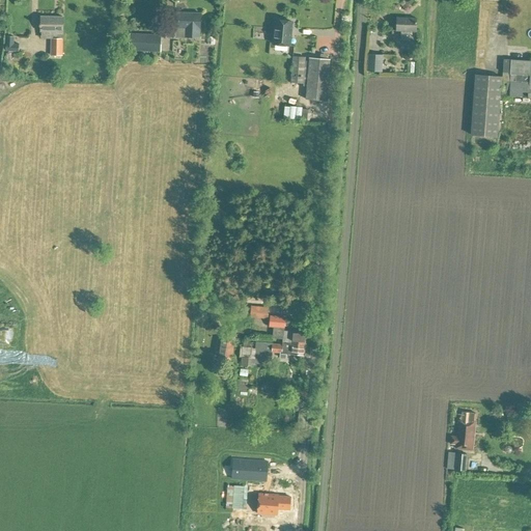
[(177,12),(177,27),(175,27),(175,37),(186,37),(199,37),(199,29),(200,29),(200,14),(177,12)]
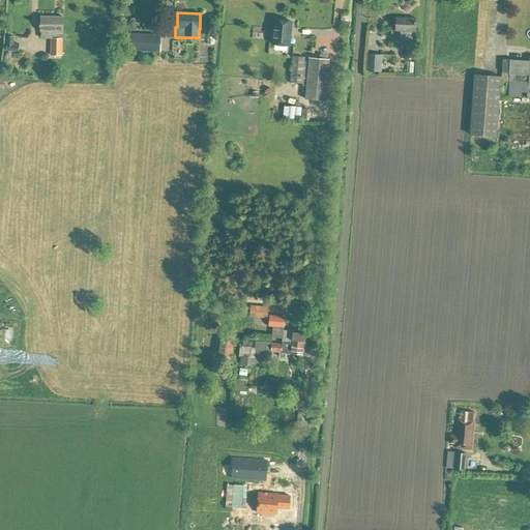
[(41,38),(51,38),(51,55),(62,56),(62,38),(62,34),(63,34),(63,17),(40,17),(40,31),(41,32),(41,38)]
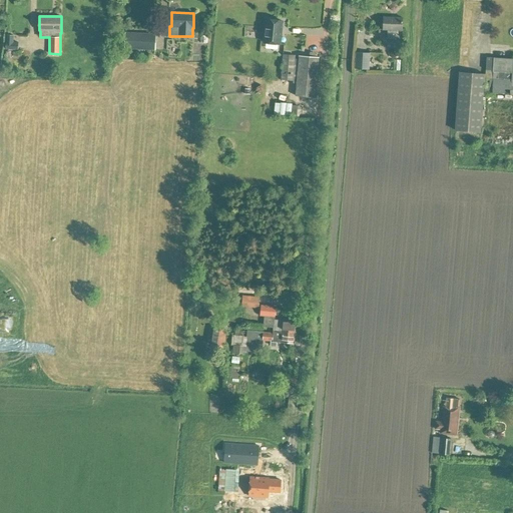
[(395,38),(395,30),(402,31),(402,18),(383,17),(383,30),(388,30),(388,38),(395,38)]
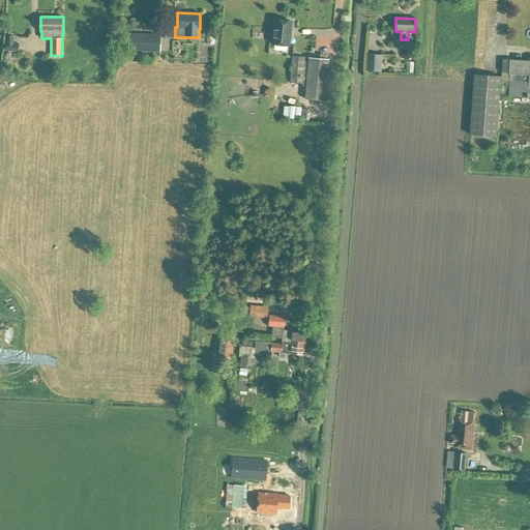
[(289,46),(291,22),(275,20),(272,43),(289,46)]
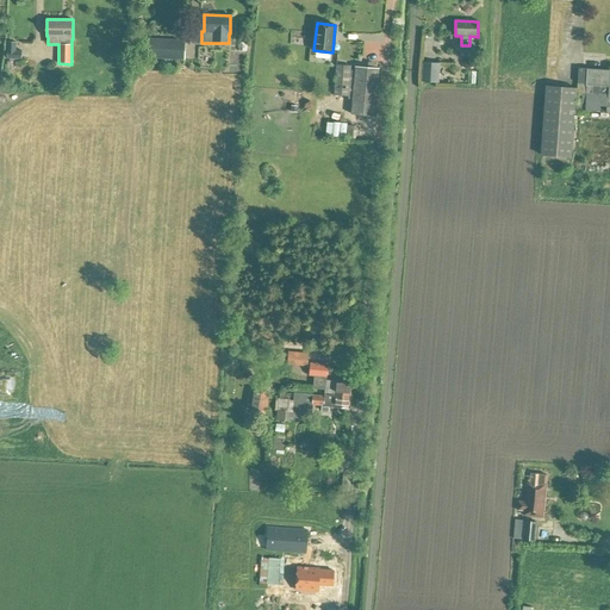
[(184,60),(185,41),(150,39),(144,39),(143,49),(149,49),(149,58),(159,58),(184,60)]
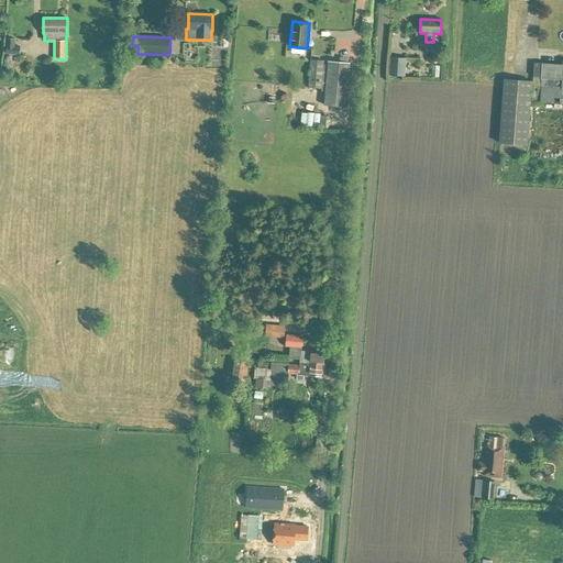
[(7,55),(20,55),(20,46),(14,46),(15,40),(7,39),(7,55)]
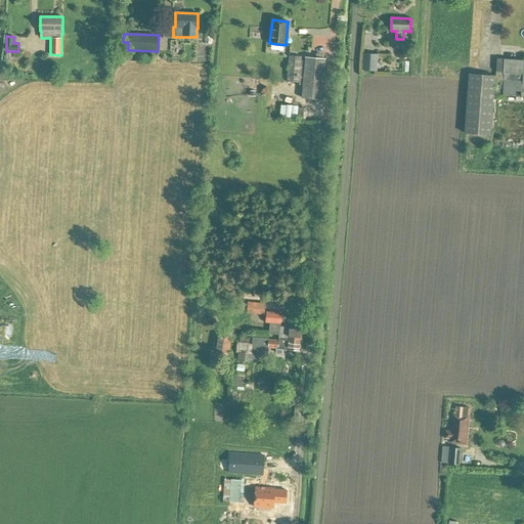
[(362,71),(377,72),(378,54),(363,53),(362,71)]
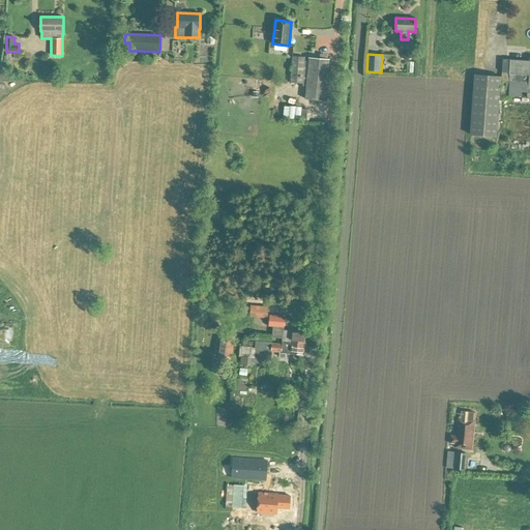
[(308,61),(304,61),(304,57),(292,56),(290,82),(302,83),(302,86),(306,87),(305,98),(325,100),(329,59),(308,57),(308,61)]
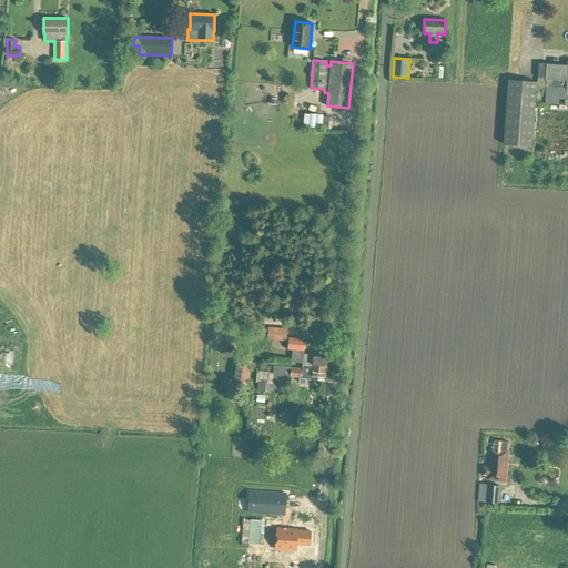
[(567,64),(538,63),(537,87),(536,103),(567,104),(567,64)]
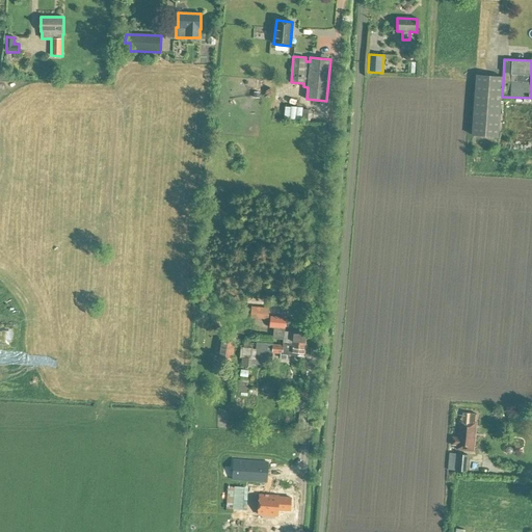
[(476,75),(472,134),(498,136),(502,77),(476,75)]
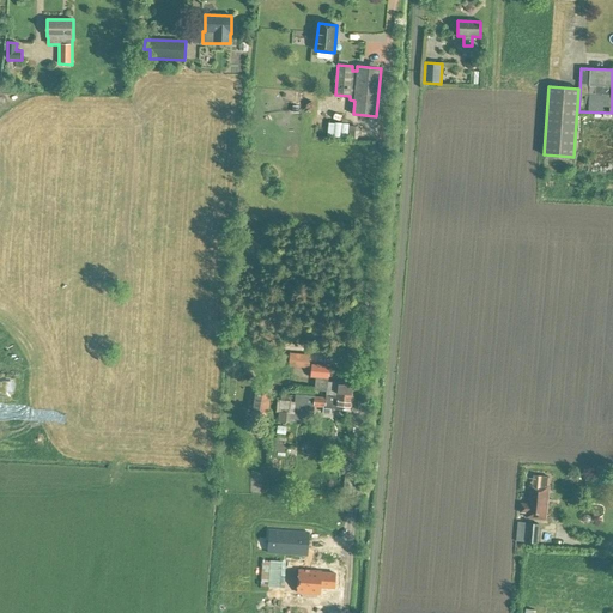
[(331,134),(358,139),(360,125),(333,120),(331,134)]
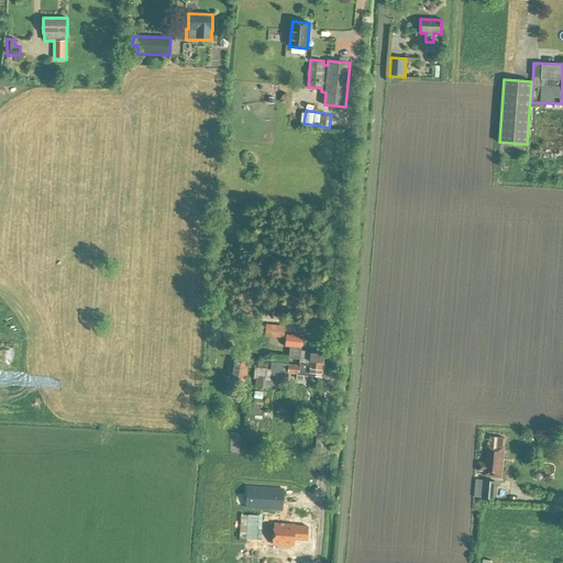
[(285,326),(266,324),(266,326),(263,326),(262,333),(265,334),(265,337),(284,339),(285,326)]
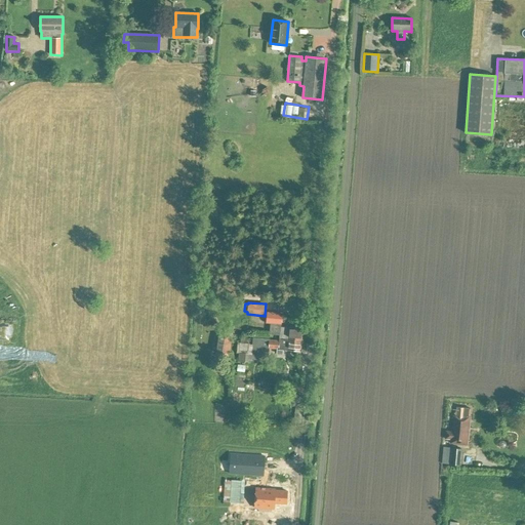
[(271,322),(270,334),(280,335),(279,337),(301,339),(303,329),(280,327),(281,314),(267,313),(267,322),(271,322)]
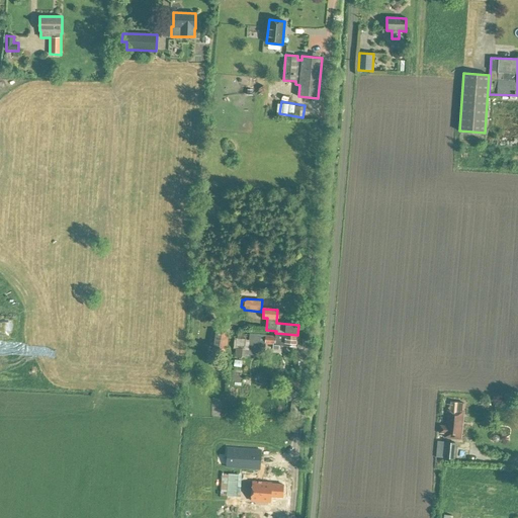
[(212,349),(227,351),(229,334),(216,332),(212,349)]
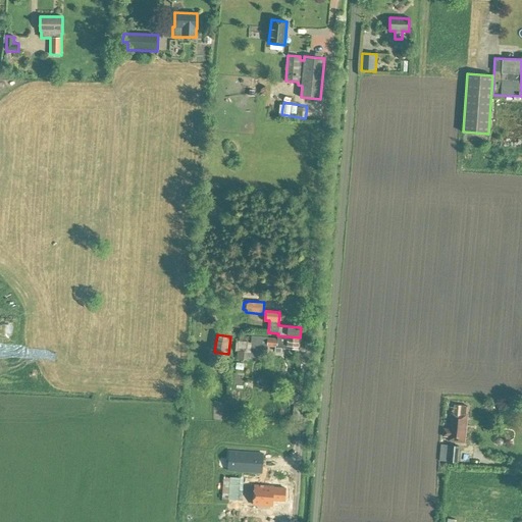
[(266,350),(267,346),(274,347),(273,351),(280,352),(281,348),(299,349),(300,337),(277,335),(277,338),(252,335),(251,345),(248,345),(248,336),(240,336),(240,341),(236,341),(236,352),(238,352),(237,359),(247,360),(247,352),(249,353),(249,357),(261,358),(261,353),(266,354),(266,350)]
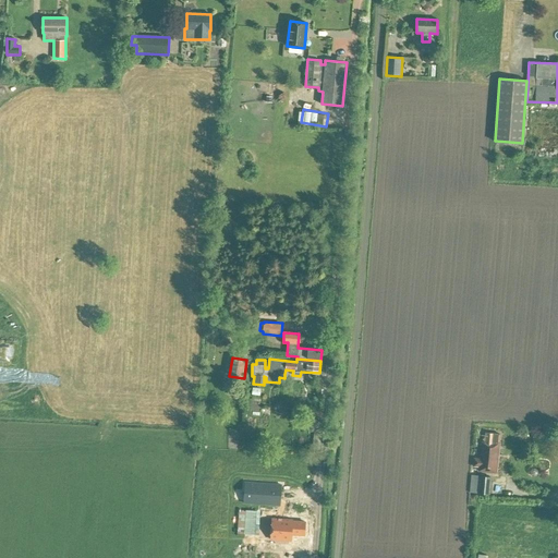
[(322,421),(312,421),(310,421),(308,431),(320,432),(322,421)]
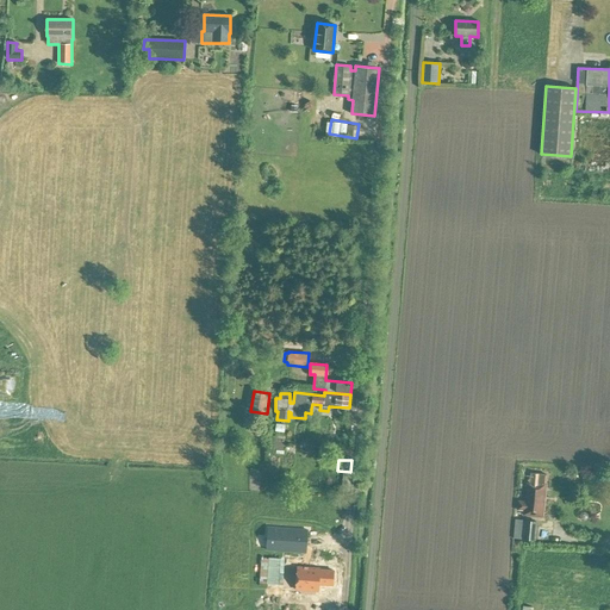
[(524,498),(524,502),(518,500),(517,510),(523,510),(523,516),(543,517),(546,484),(545,484),(546,475),(530,473),(529,484),(527,484),(526,498),(524,498)]
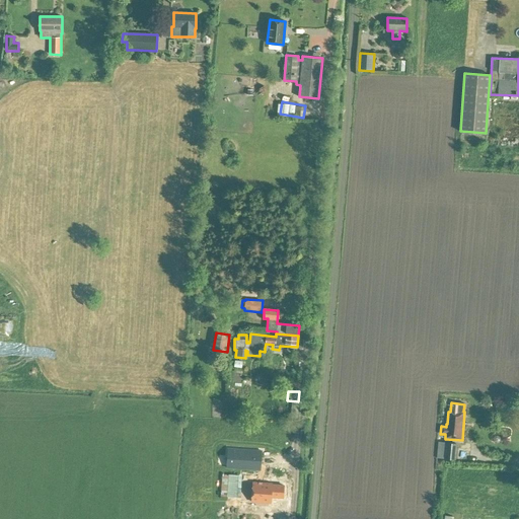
[(444,459),(455,460),(457,444),(446,442),(444,459)]
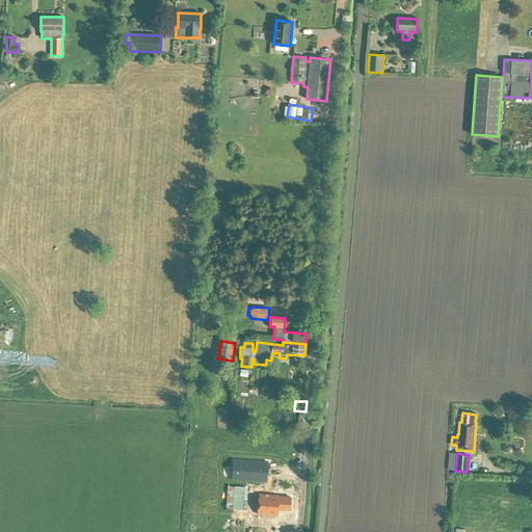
[(233,459),(232,480),(267,482),(268,461),(233,459)]
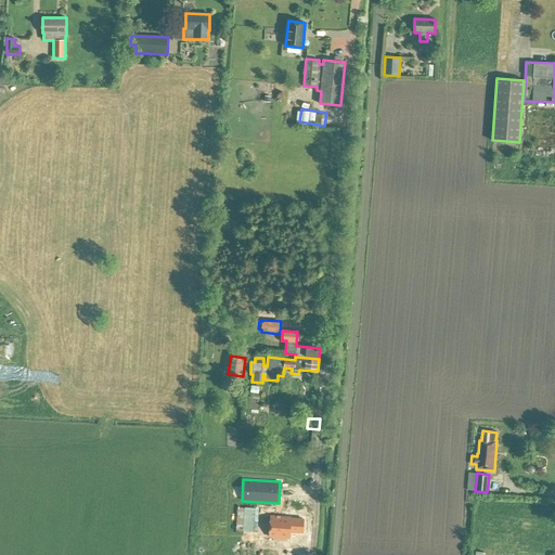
[(239,507),(236,531),(242,531),(255,532),(256,508),(239,507)]
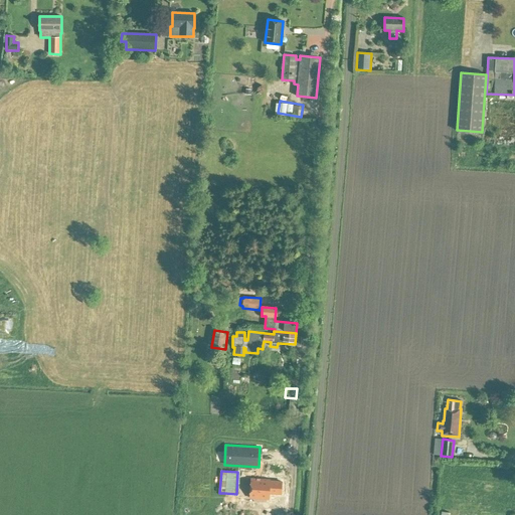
[(250,479),(249,498),(269,499),(269,493),(281,494),(282,482),(270,481),(270,480),(250,479)]
